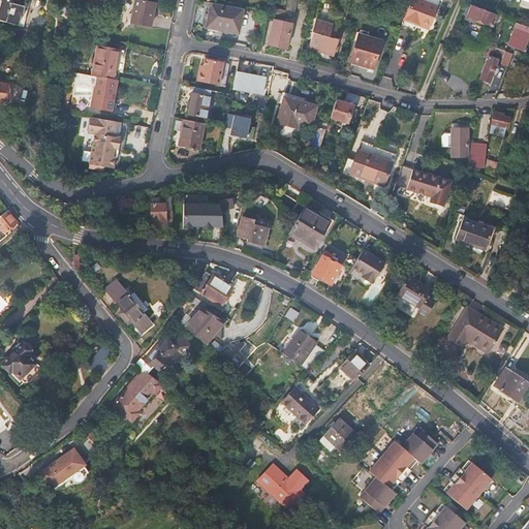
[(24,0),(0,0),(0,1),(0,17),(19,21),(24,0)]
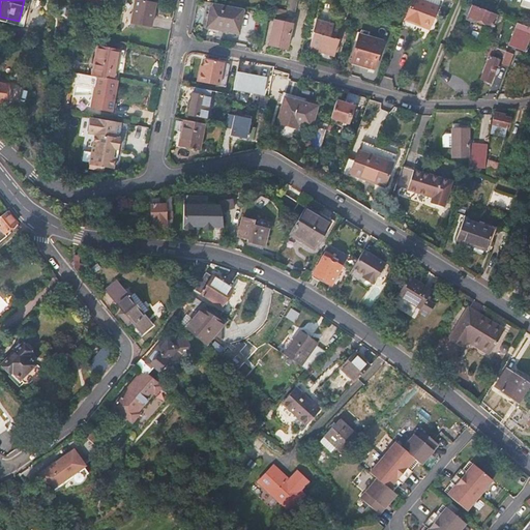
[(155,4),(136,0),(131,24),(151,28),(155,4)]
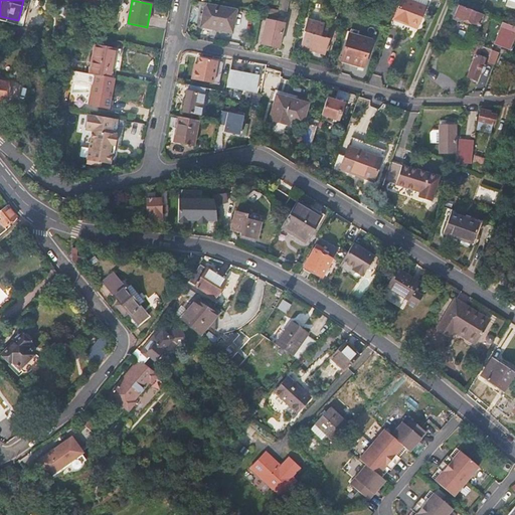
[(288,0),(281,0),(278,19),(285,20),(288,0)]
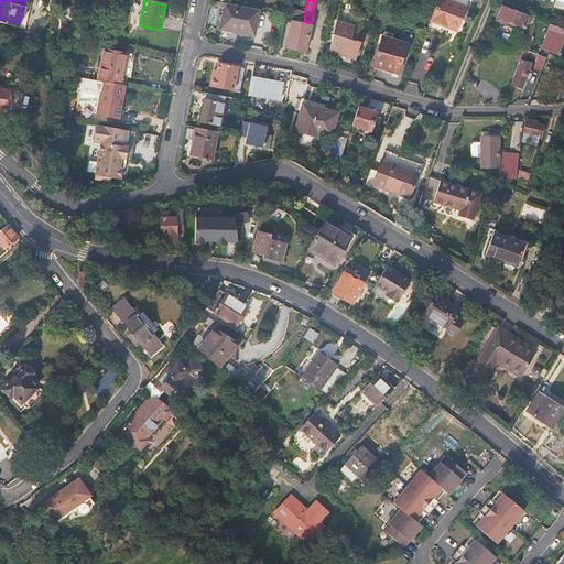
[(465,11),(437,1),(430,24),(451,32),(452,30),(457,32),(465,11)]
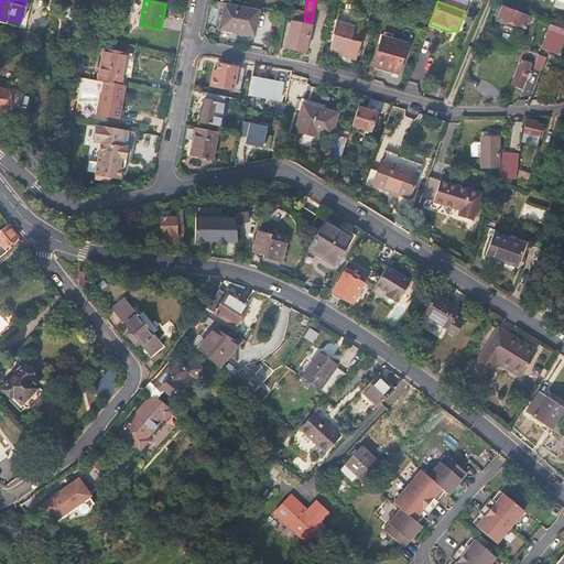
[(225,4),(258,12),(258,9),(225,2),(225,4)]
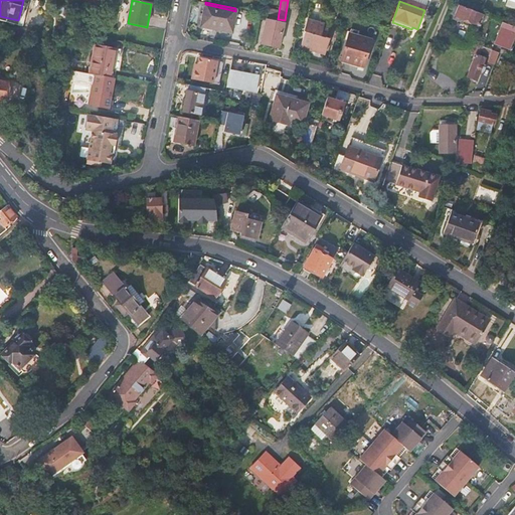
[(231,32),(235,11),(205,4),(201,27),(231,32)]
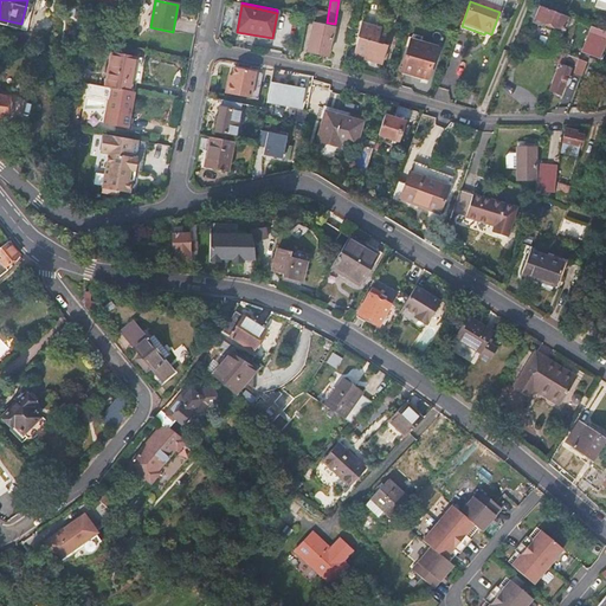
[(566,17),(532,5),(527,15),(536,19),(535,20),(562,28),(566,17)]
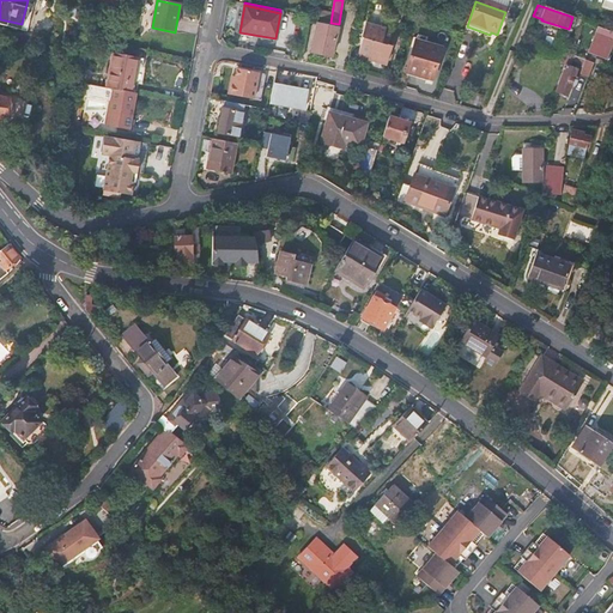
[(359,58),(372,61),(381,30),(365,25),(362,40),(363,40),(359,58)]
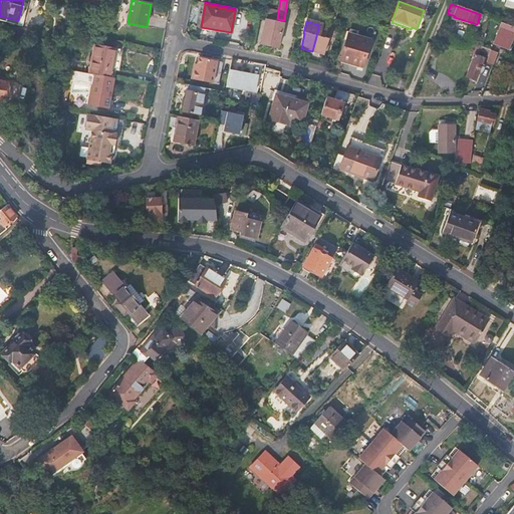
[(513,26),(501,22),(494,44),(509,49),(513,36),(513,26)]
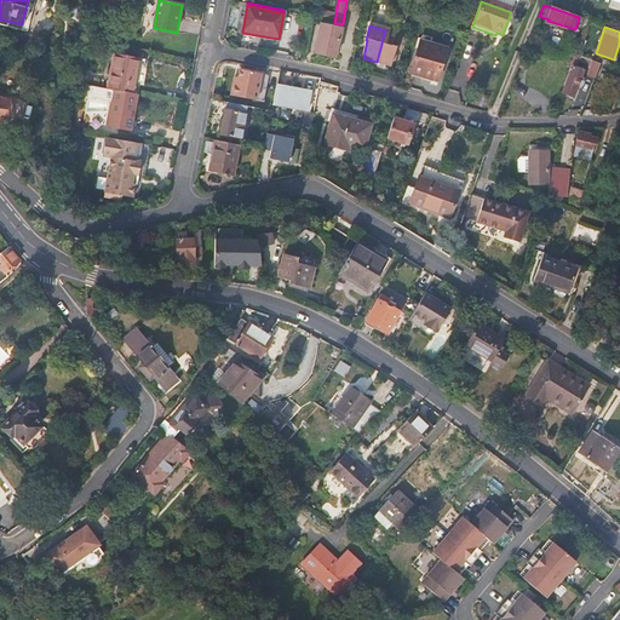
[(331,30),(320,28),(315,51),(325,52),(323,57),(336,59),(342,33),(331,30)]
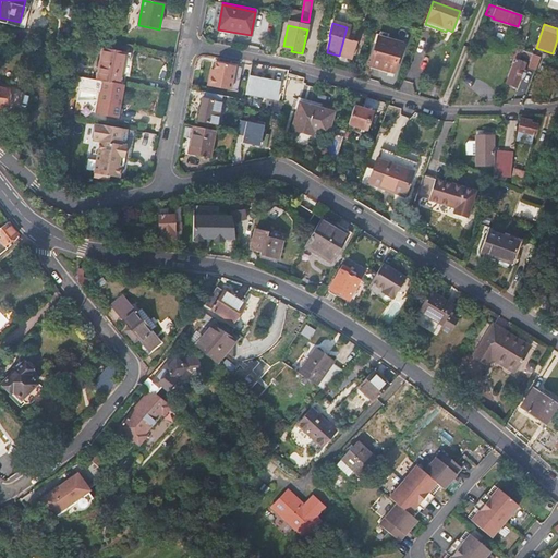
[(356,29),(347,27),(339,56),(353,59),(358,43),(353,41),(356,29)]
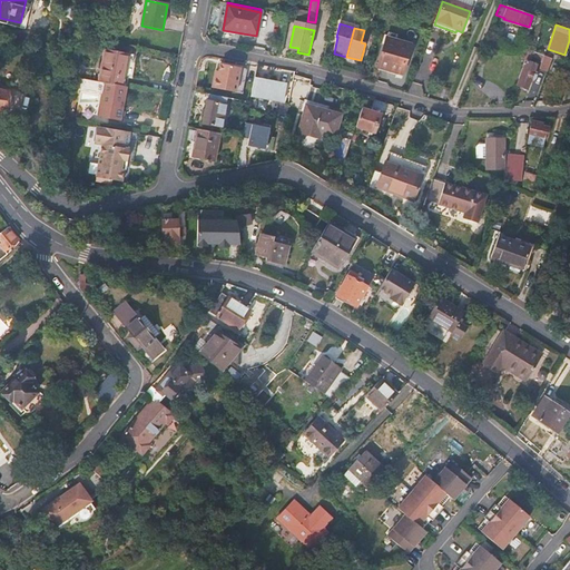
[(411,47),(386,39),(377,67),(402,75),(411,47)]
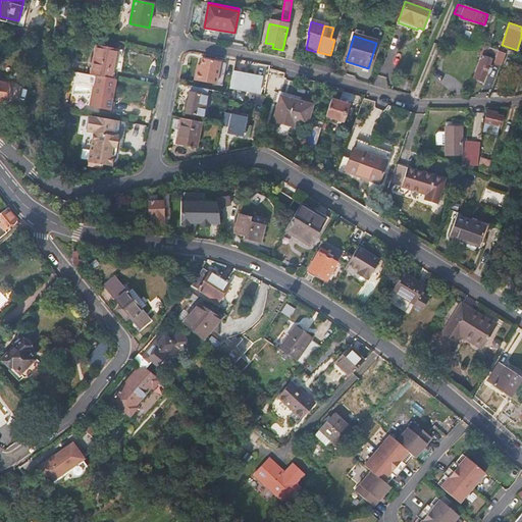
[(489,47),(483,45),(480,55),(482,56),(486,57),(487,52),(489,47)]
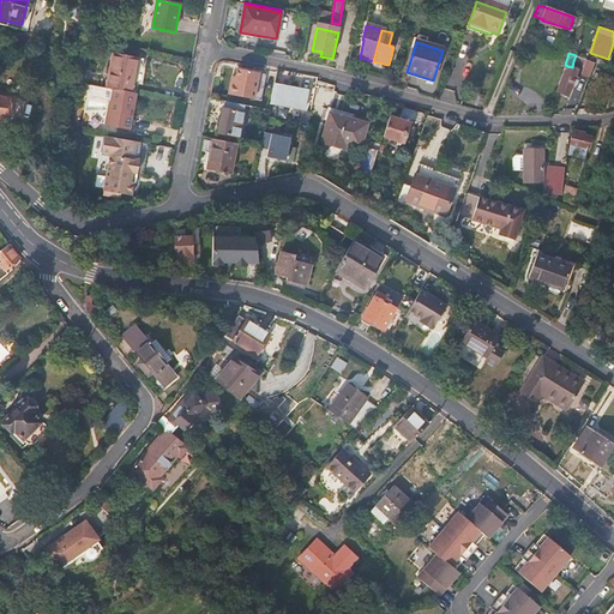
[(114,73),(144,78),(148,60),(115,54),(108,90),(112,90),(114,73)]
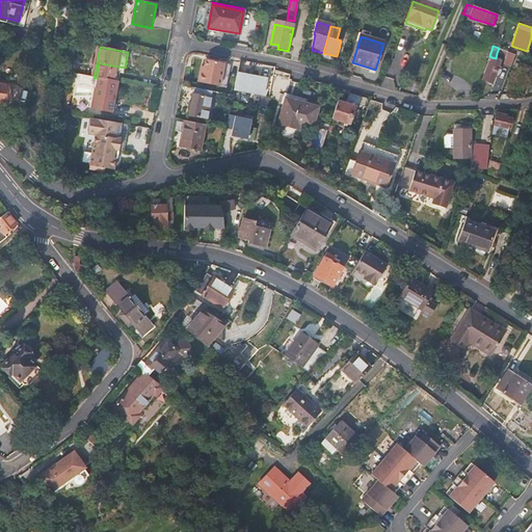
[(515,54),(499,48),(497,53),(507,57),(504,64),(510,67),(515,54)]
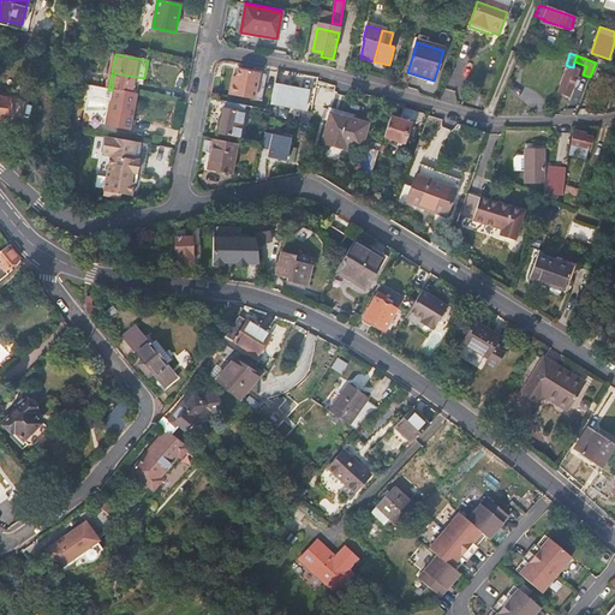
[(573,67),(568,66),(557,93),(568,96),(573,83),(578,70),(573,67)]
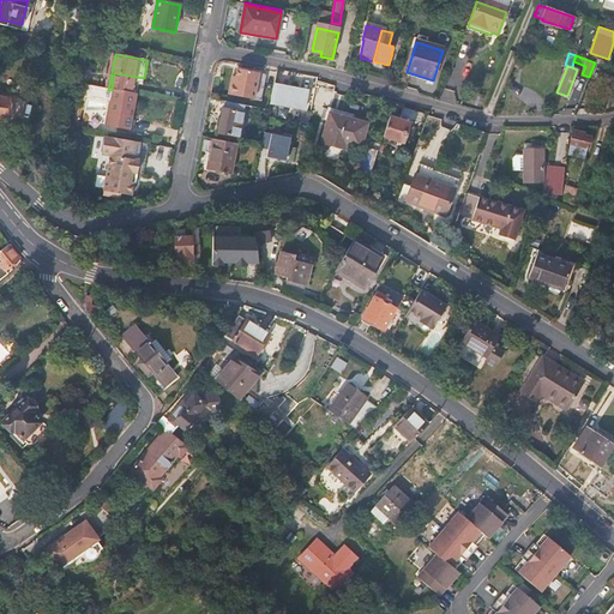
[(256,71),(234,67),(230,82),(227,80),(224,92),(251,98),(256,71)]
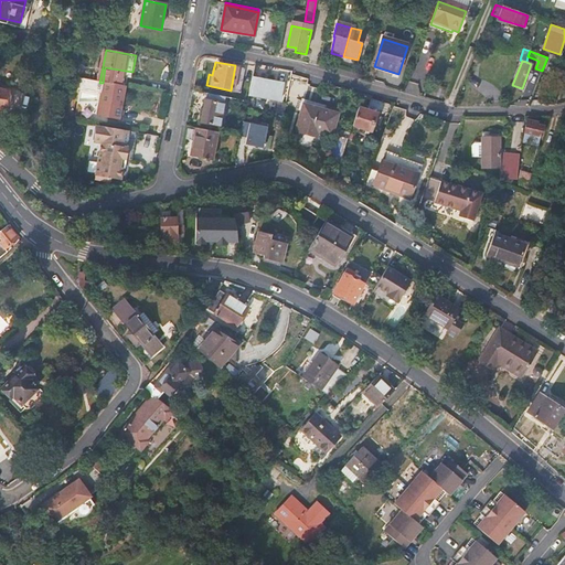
[(242,67),(235,65),(231,91),(237,92),(242,67)]
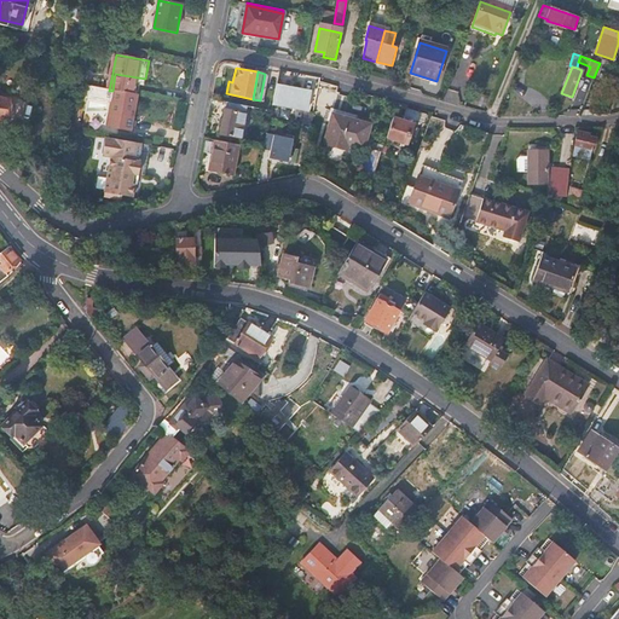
[(144,86),(145,79),(115,74),(113,91),(134,96),(137,85),(144,86)]
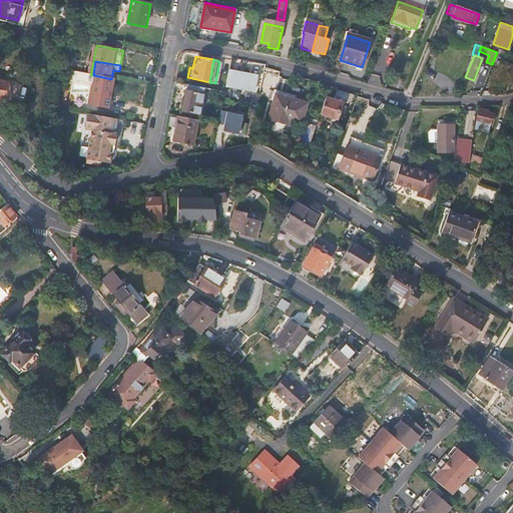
[(232,86),(235,71),(228,70),(225,85),(232,86)]
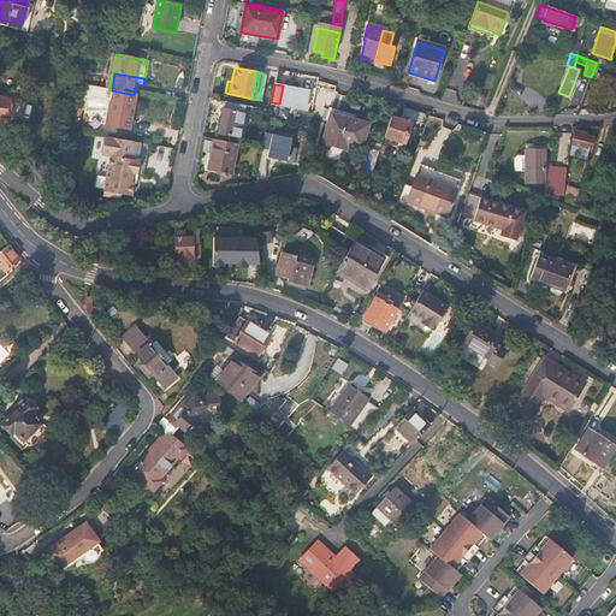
[(283,86),(279,104),(304,108),(308,90),(283,86)]
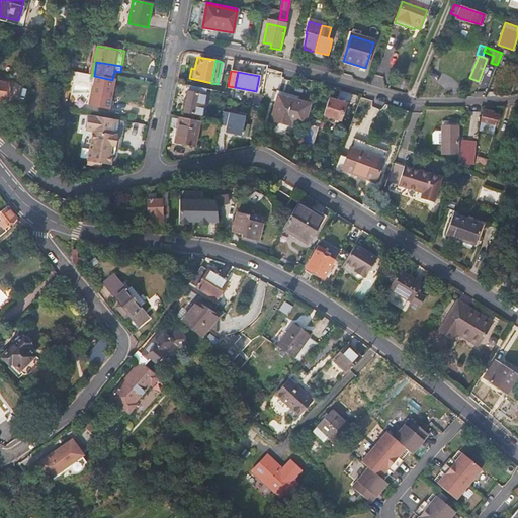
[(112,80),(94,76),(91,76),(73,73),(72,80),(76,80),(75,85),(91,87),(91,86),(95,87),(92,101),(91,107),(110,111),(115,81),(112,80)]
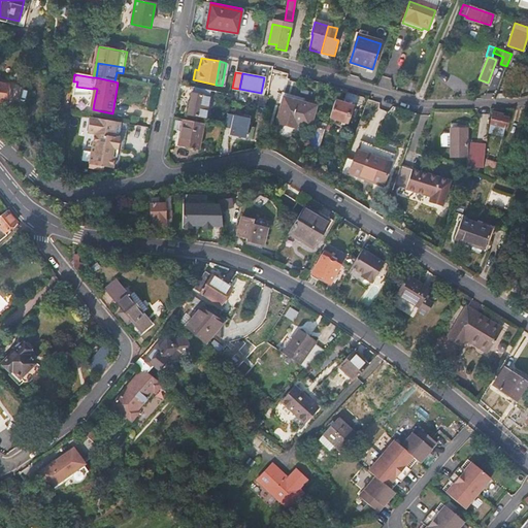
[(9,79),(0,77),(0,100),(1,101),(1,98),(7,98),(9,79)]
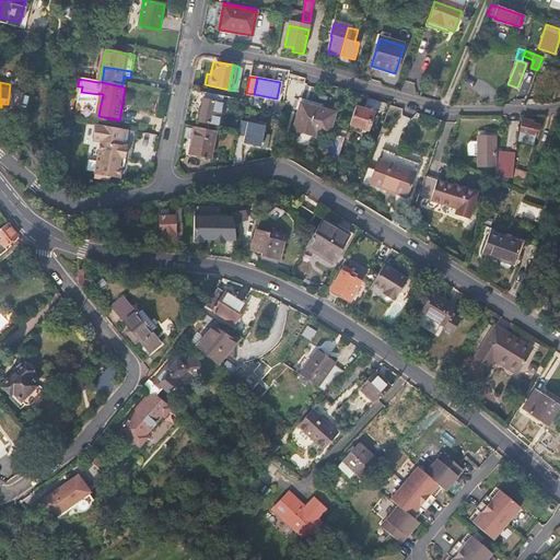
[(203,91),(202,96),(222,101),(223,95),(203,91)]
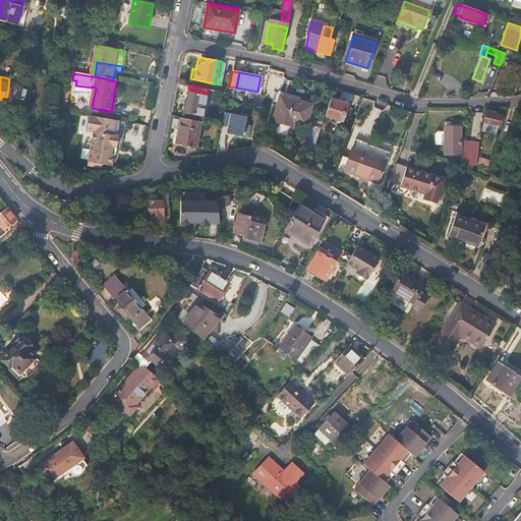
[(92,88),(75,85),(73,98),(93,102),(96,88),(92,87),(92,88)]
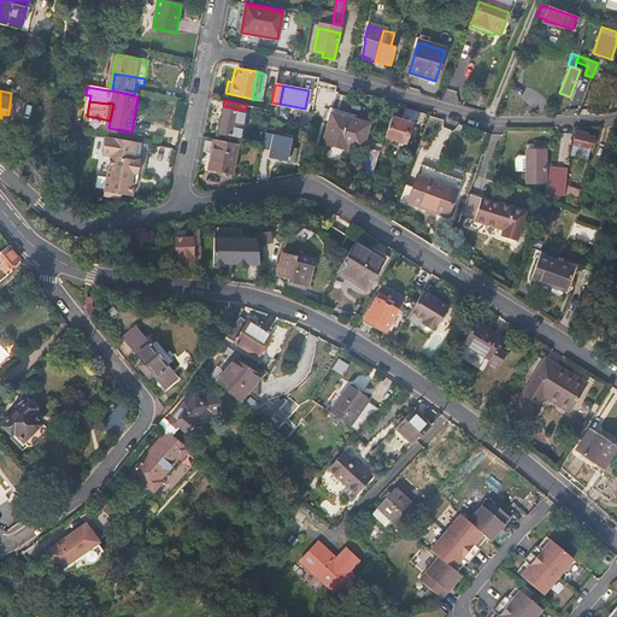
[(238,144),(245,111),(223,106),(217,140),(238,144)]
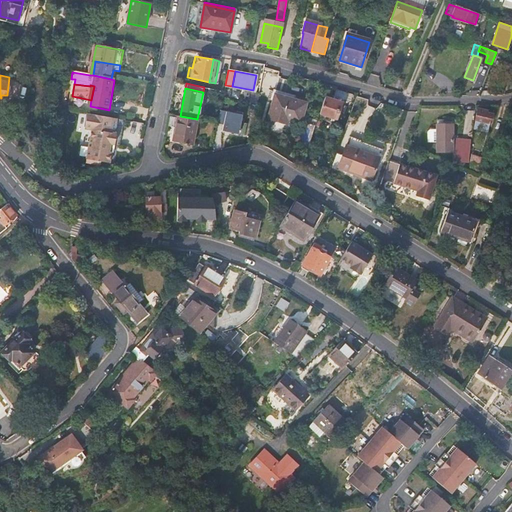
[(308,101),(273,92),(265,119),(287,125),(288,122),(301,125),(308,101)]
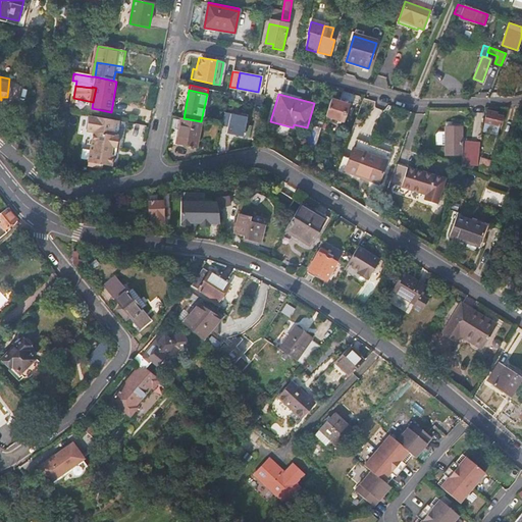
[(350,106),(333,100),(326,116),(344,122),(350,106)]
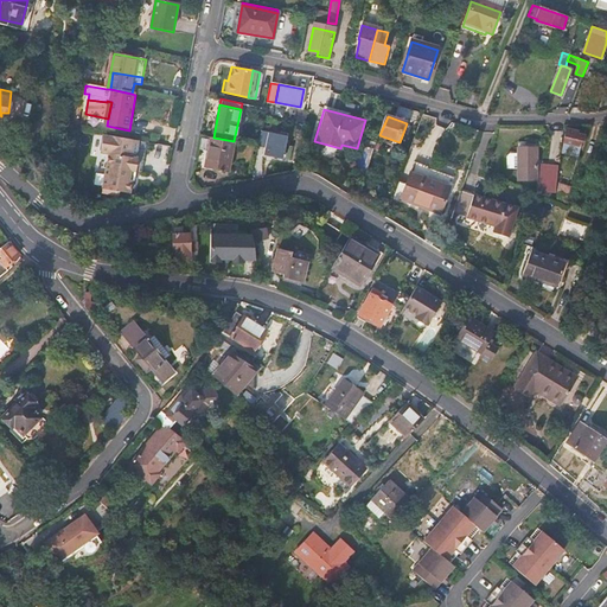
[(583,134),(567,129),(563,140),(566,141),(563,149),(579,154),(583,134)]
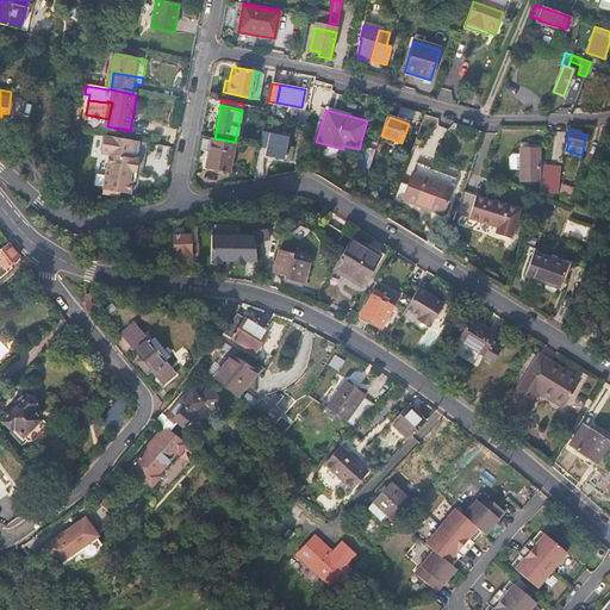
[(269,132),(262,131),(259,148),(266,149),(265,157),(285,162),(288,141),(269,136),(269,132)]
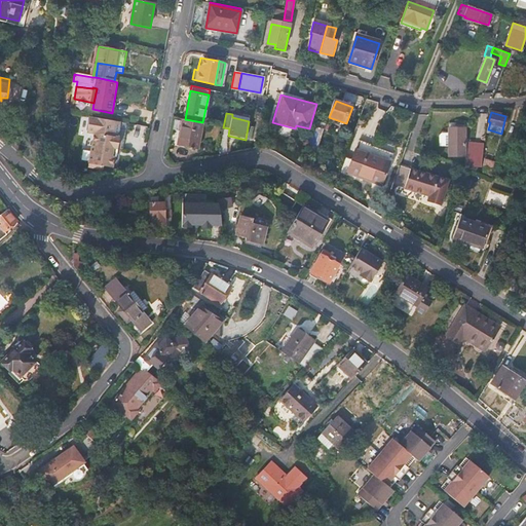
[(120,122),(90,117),(87,133),(95,134),(88,165),(112,170),(114,158),(112,158),(113,149),(116,150),(118,150),(120,139),(118,139),(120,122)]
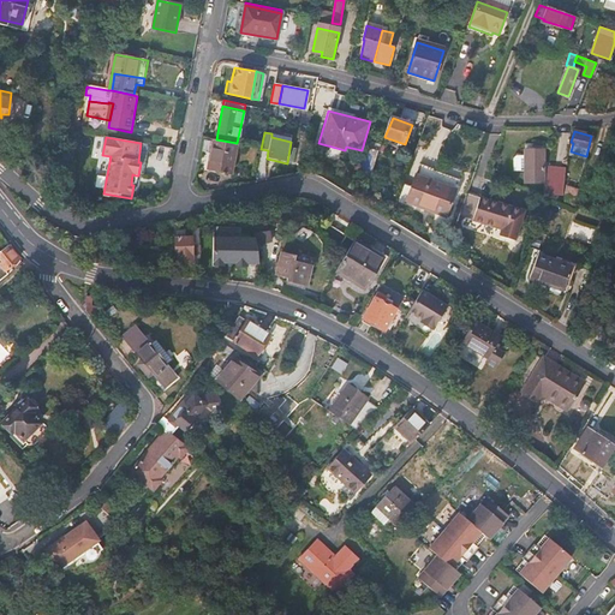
[(237,149),(210,144),(204,174),(231,180),(237,149)]
